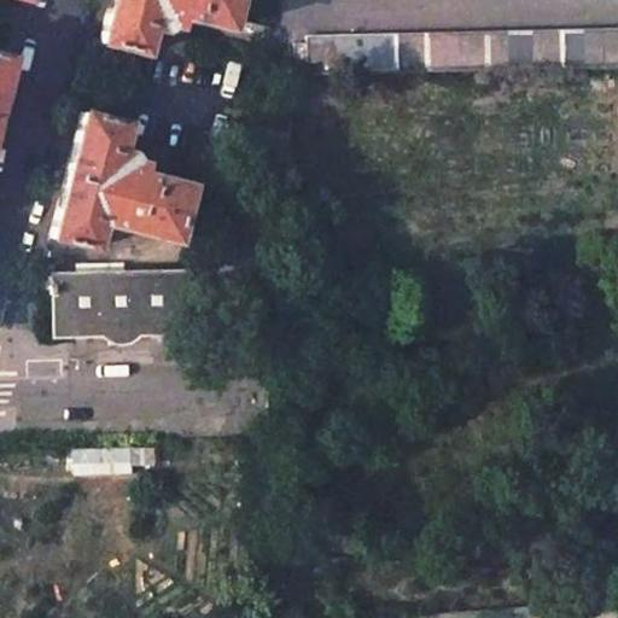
[(108,0),(98,42),(140,53),(147,27),(158,30),(165,25),(174,27),(175,16),(226,29),(232,0),(108,0)]
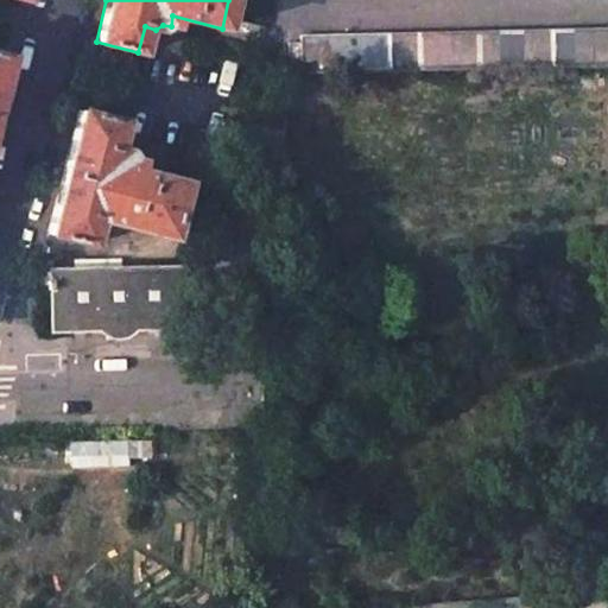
[(607,26),(346,35),(346,67),(607,58),(607,26)]
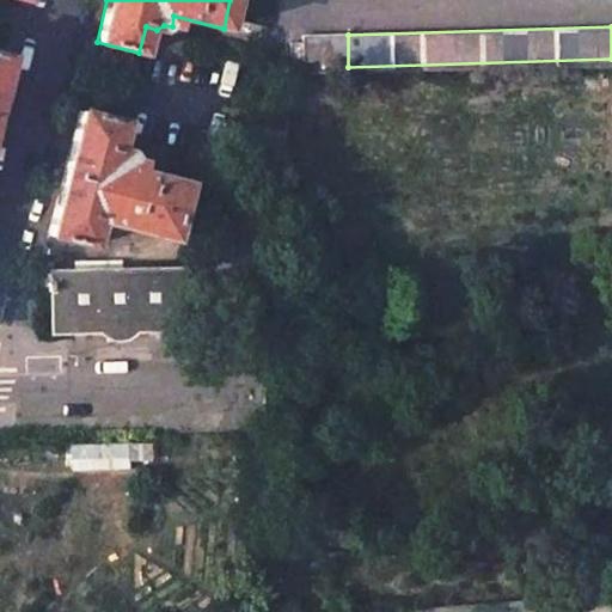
[(79,110),(47,234),(90,245),(96,220),(170,238),(184,183),(135,171),(138,160),(130,158),(127,151),(115,147),(122,122),(79,110)]
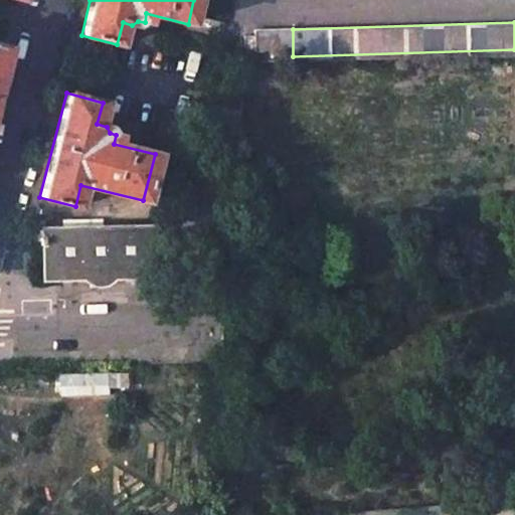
[(239,106),(219,105),(218,127),(223,127),(221,151),(236,152),(239,106)]
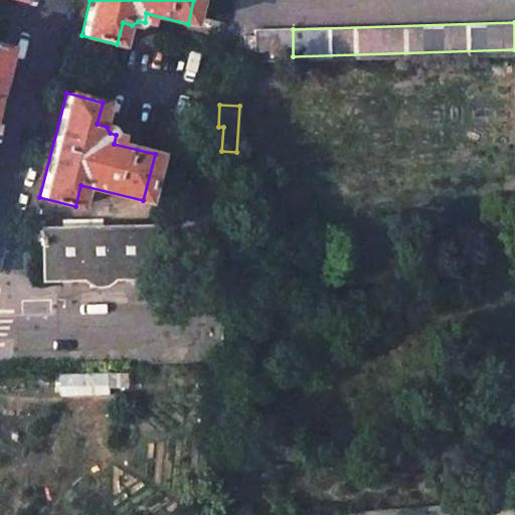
[(152,227),(43,229),(43,237),(39,237),(39,245),(43,245),(43,274),(98,273),(153,271),(152,227)]
